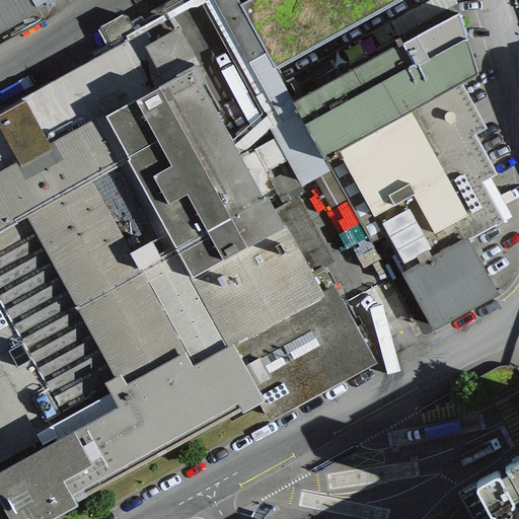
[(0,0),(0,26),(31,9),(25,0),(0,0)]
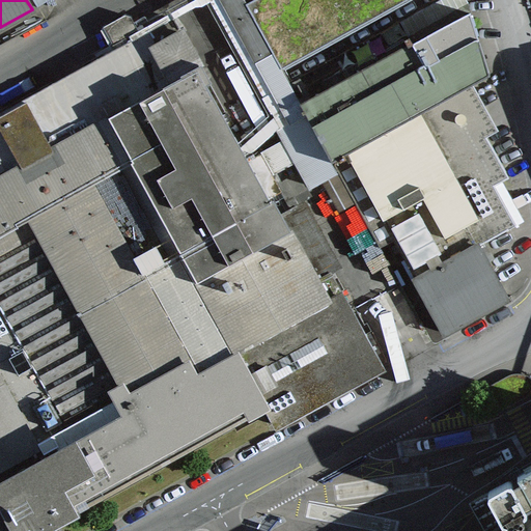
[(338,170),(333,161),(302,105),(282,70),(247,4),(244,0),(184,0),(136,26),(131,16),(124,15),(104,26),(118,51),(0,115),(0,472),(6,483),(9,482),(17,496),(16,497),(0,511),(0,512),(9,530),(20,530),(33,528),(52,518),(55,523),(76,511),(75,510),(82,506),(249,414),(250,416),(267,407),(277,425),(382,368),(330,274),(317,281),(273,200),(270,202),(268,199),(281,191),(261,154),(247,161),(245,158),(278,128),(310,186),(338,170)]
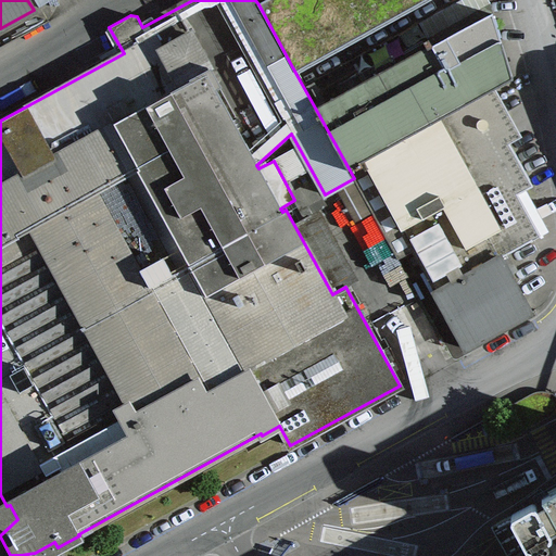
[(266,0),(258,4),(295,73),(426,0),(266,0)]
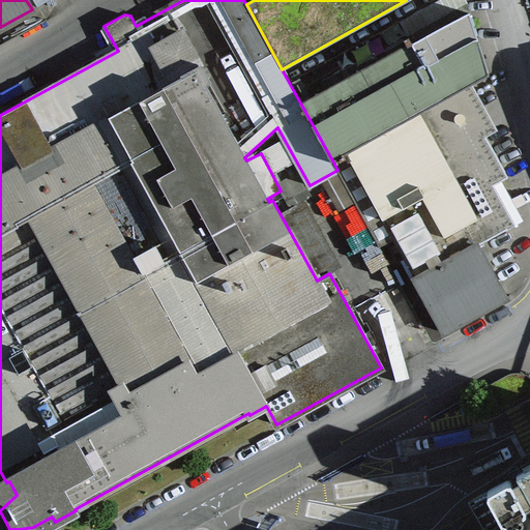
[(315,97),(301,105),(332,160),(465,87),(489,75),(473,26),(469,12),(464,5),(467,4),(466,2),(434,20),(433,20),(435,24),(404,40),(407,46),(315,97)]
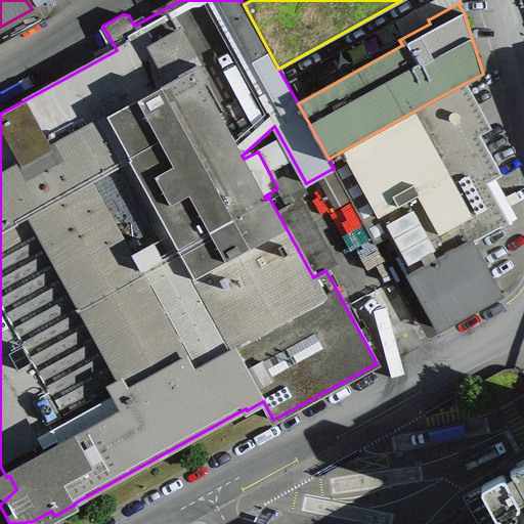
[(395,248),(439,329),(448,323),(500,295),(480,258),(485,255),(477,239),(501,226),(480,187),(503,175),(479,133),(456,145),(442,119),(470,103),(460,86),(329,159),(334,168),(375,244),(389,236),(391,241),(386,244),(390,250),(395,248)]
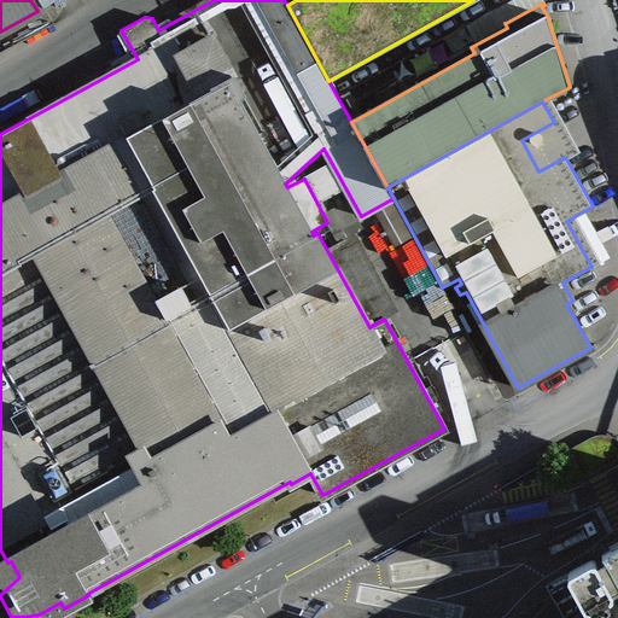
[(617,617),(617,543),(602,553),(605,558),(596,561),(594,560),(593,559),(590,559),(570,571),(569,572),(567,575),(567,576),(567,577),(584,606),(586,607),(588,608),(590,608),(592,607),(593,610),(578,617),(617,617)]
